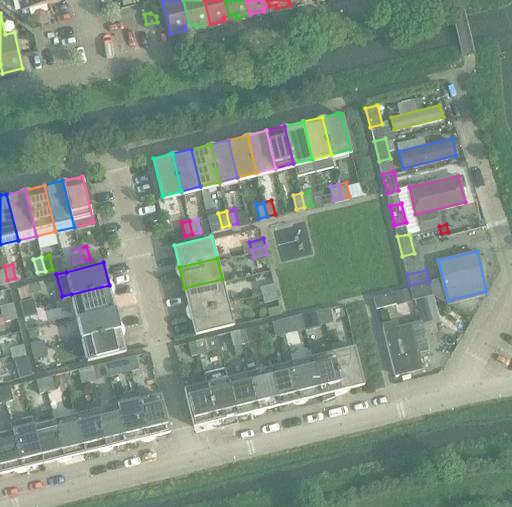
[(222,279),(184,288),(190,309),(227,300),(222,279)]
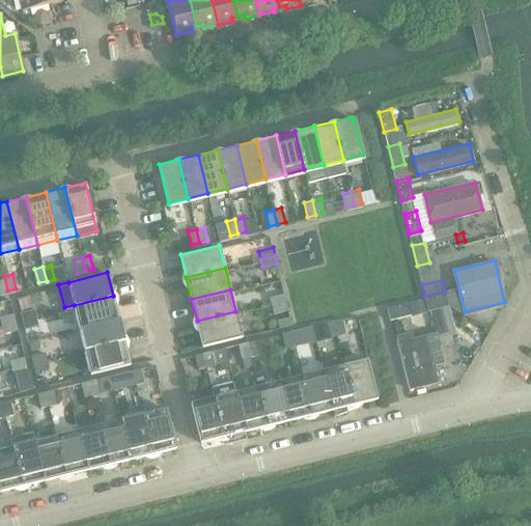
[(283,291),(270,295),(272,303),(285,299),(283,291)]
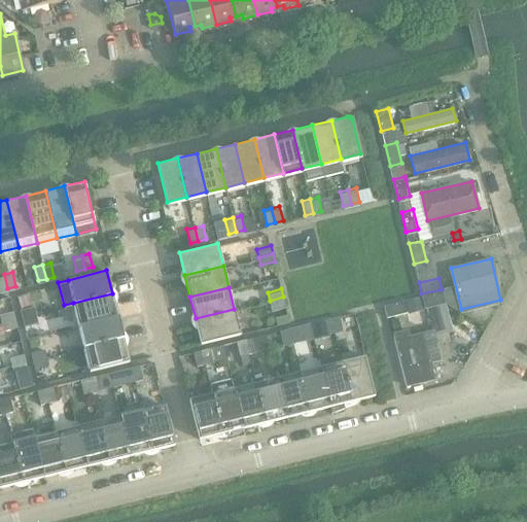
[(442,289),(421,293),(424,306),(444,301),(442,289)]
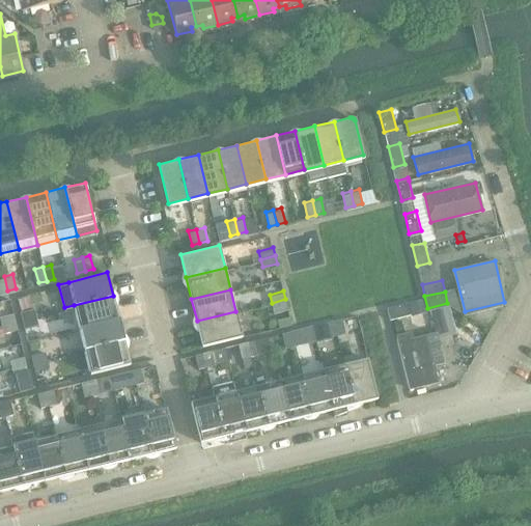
[(113,296),(74,305),(80,327),(118,317),(113,296)]
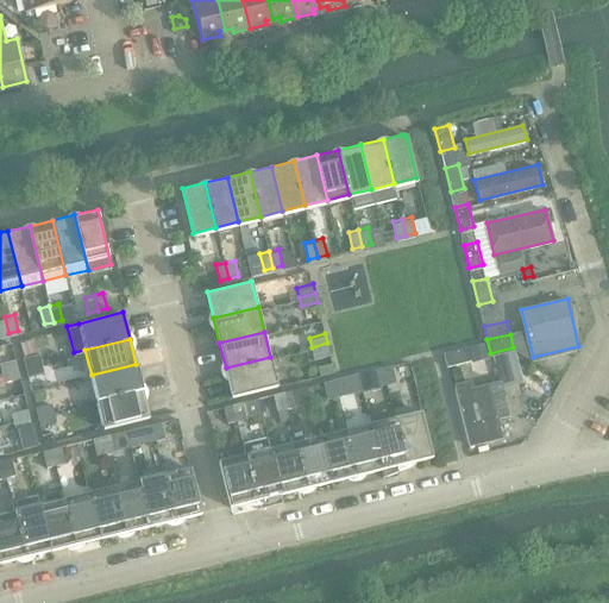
[(485,340),(468,345),(470,357),(489,352),(485,340)]
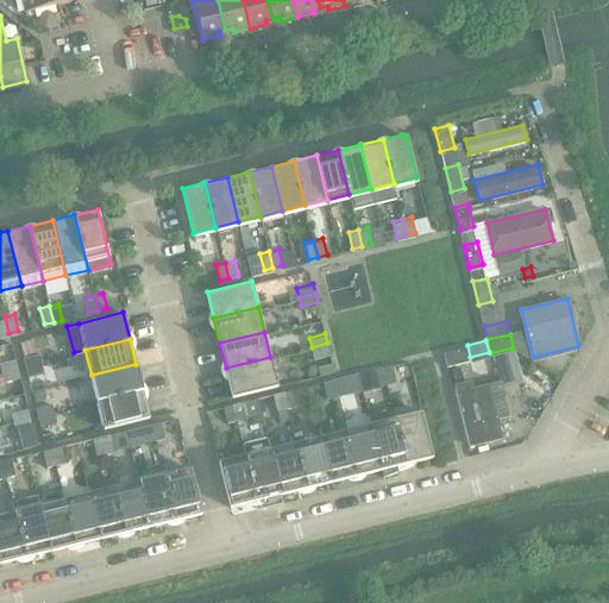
[(327,343),(312,347),(314,356),(330,352),(327,343)]
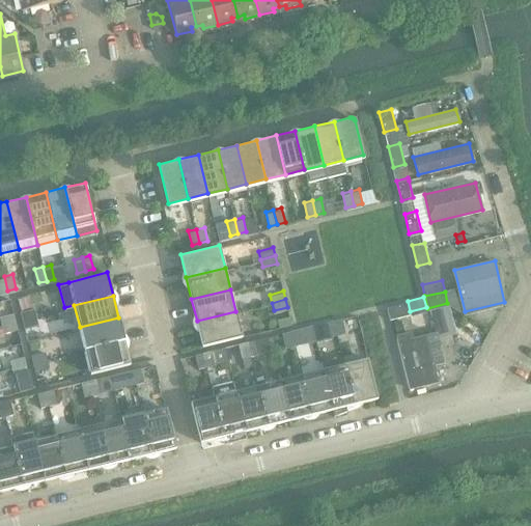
[(407,300),(386,305),(389,317),(410,312),(407,300)]
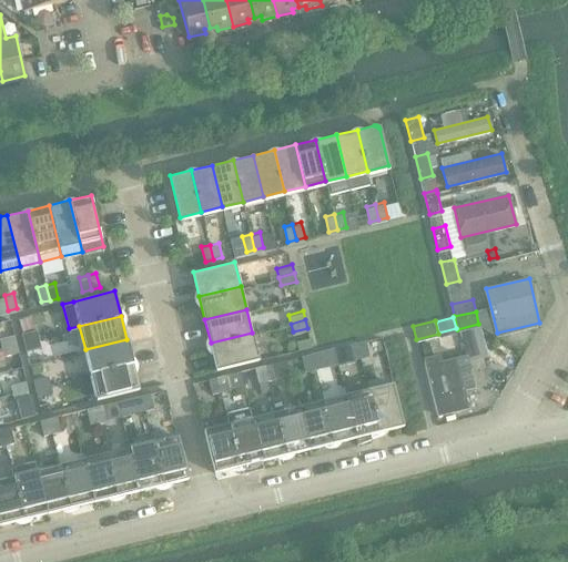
[(37,327),(21,330),(23,339),(39,336),(37,327)]
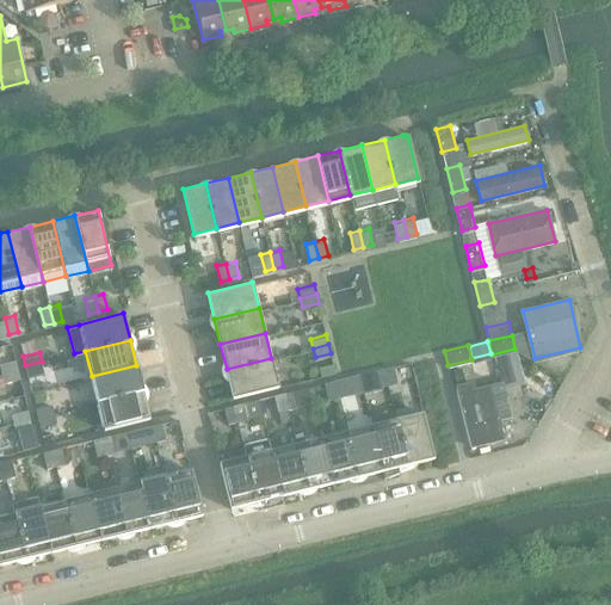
[(16,358),(0,360),(0,366),(1,371),(18,368),(16,358)]
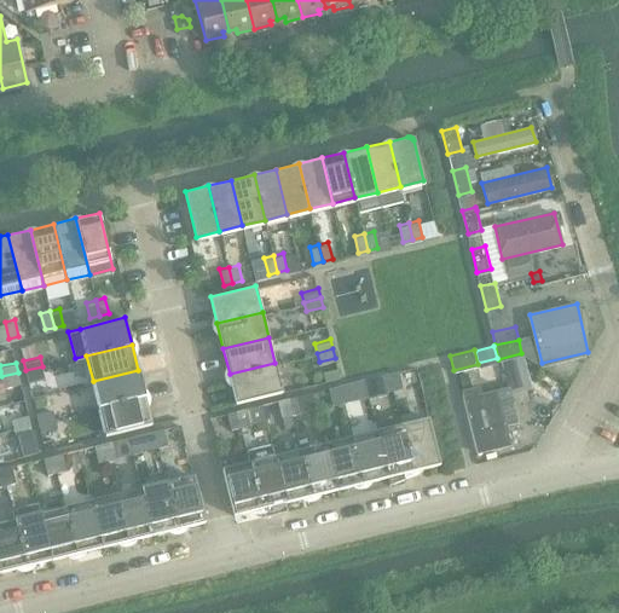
[(275,363),(230,374),(236,400),(281,389),(275,363)]
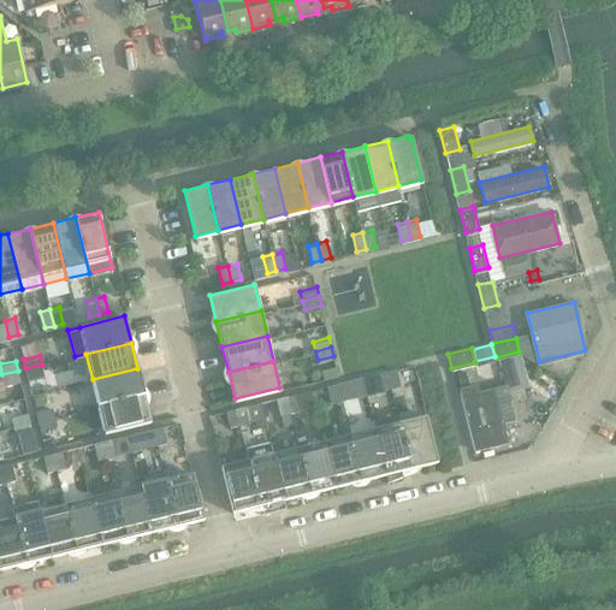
[(42,365),(25,368),(28,378),(43,373),(42,365)]
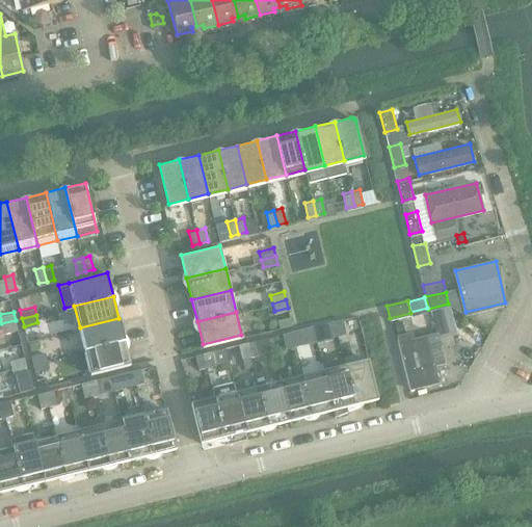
[(290,315),(277,318),(280,325),(292,322),(290,315)]
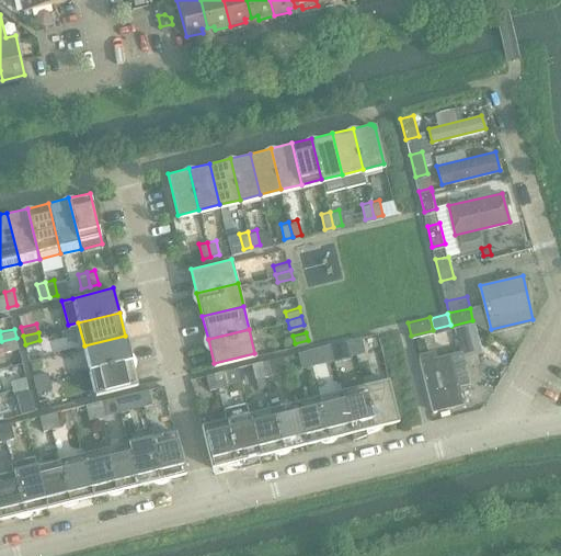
[(352,336),(356,351),(364,349),(361,333),(352,336)]
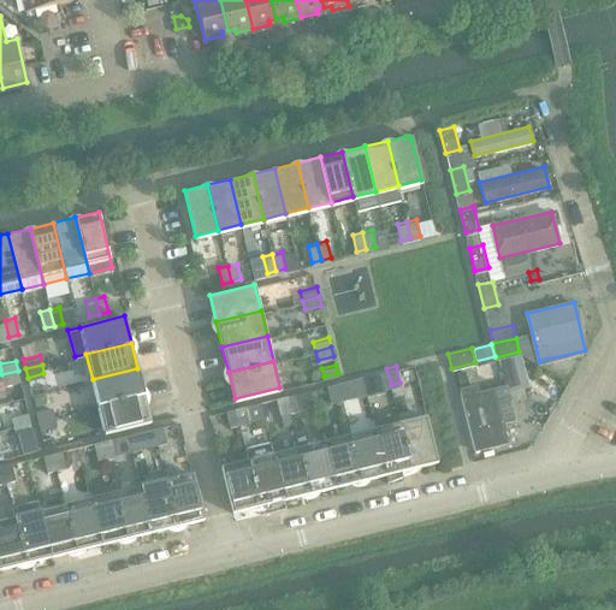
[(137,368),(93,379),(99,404),(143,394),(137,368)]
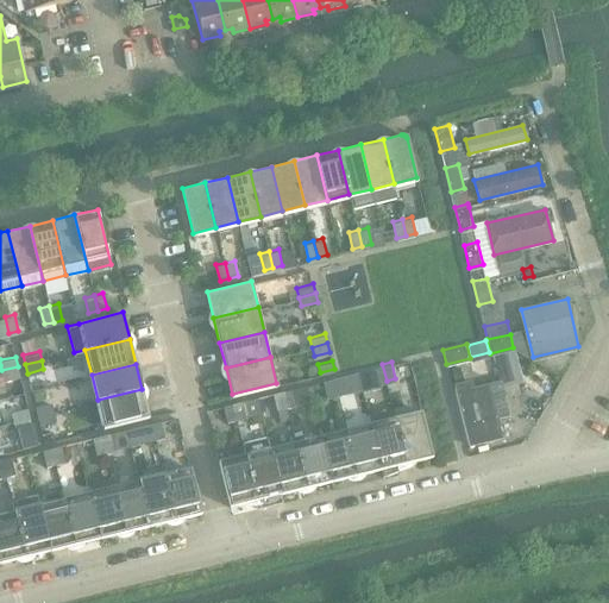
[(382,364),(372,366),(377,383),(387,381),(382,364)]
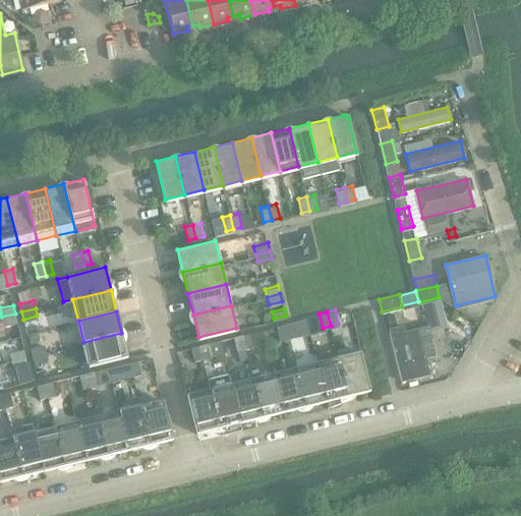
[(15,313),(1,317),(3,325),(17,321),(15,313)]
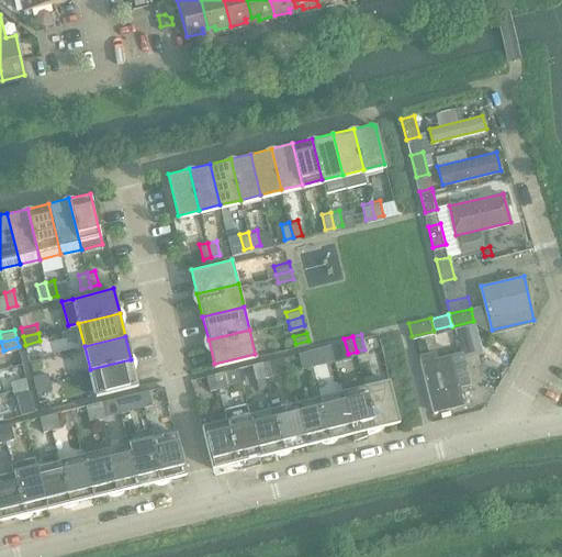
[(306,348),(311,363),(318,361),(315,346),(306,348)]
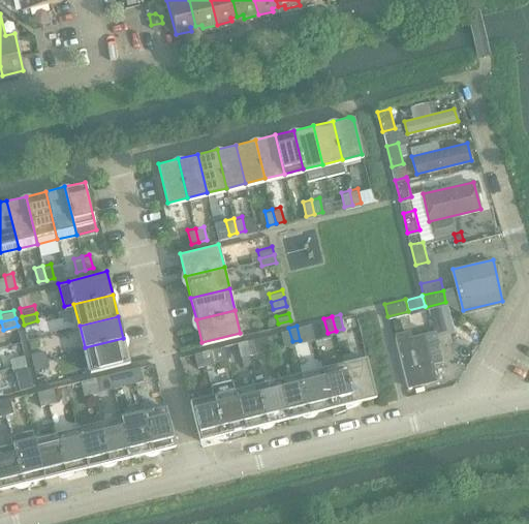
[(288,328),(280,330),(284,343),(292,341),(288,328)]
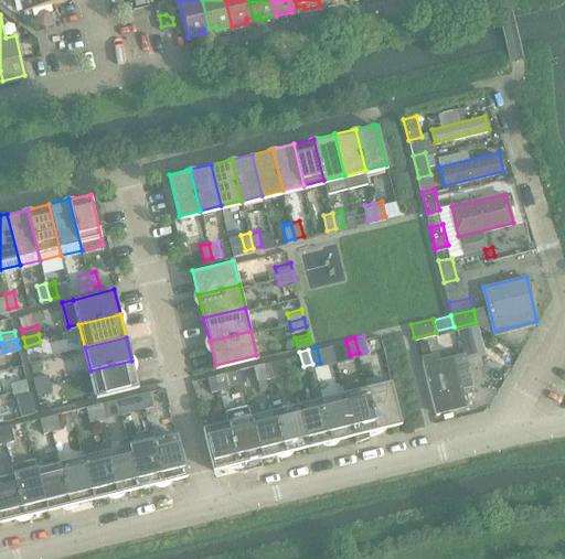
[(436,353),(422,356),(435,411),(464,405),(451,357),(438,361),(436,353)]
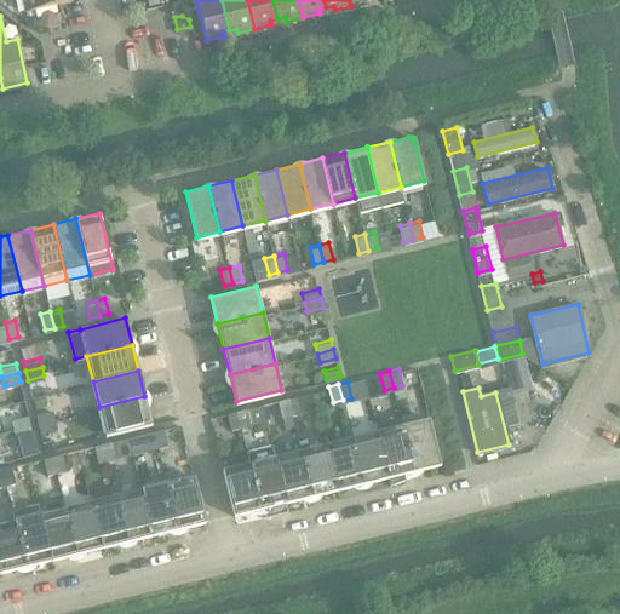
[(287,396),(292,413),(300,411),(297,394),(287,396)]
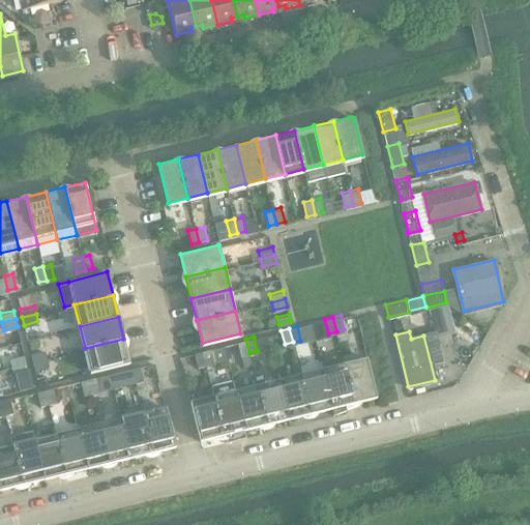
[(123,339),(85,348),(90,371),(128,361),(123,339)]
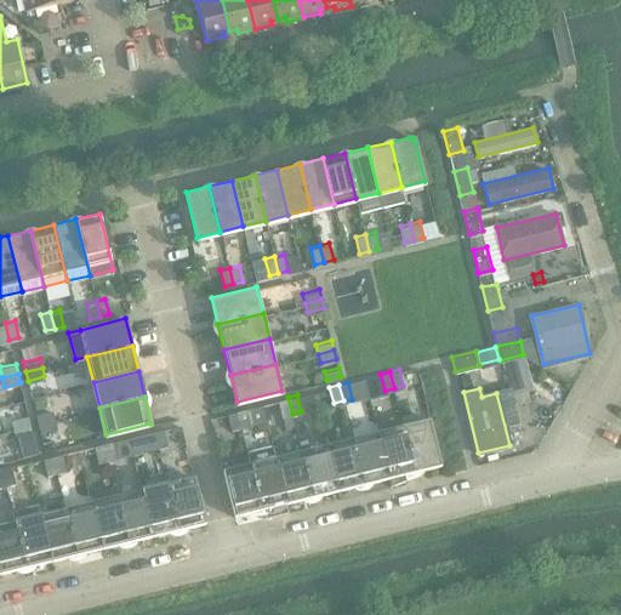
[(288,397),(278,399),(283,416),(292,414),(288,397)]
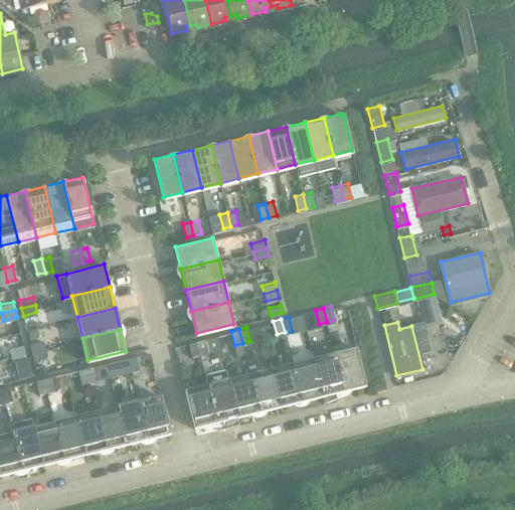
[(196,339),(200,353),(208,351),(204,337),(196,339)]
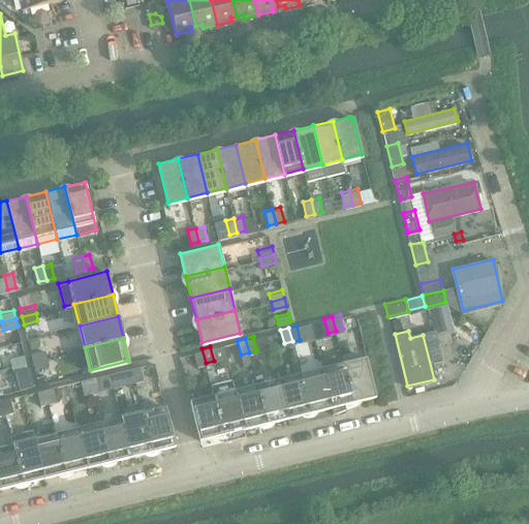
[(44,348),(30,351),(32,360),(47,357),(44,348)]
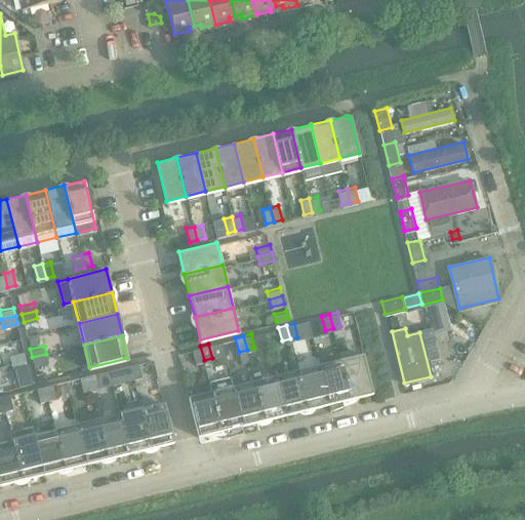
[(200,346),(192,348),(196,362),(204,360),(200,346)]
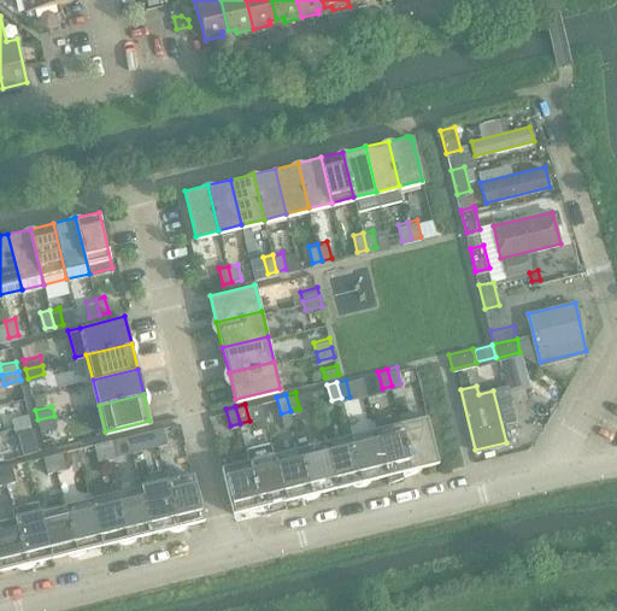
[(28,412),(11,416),(13,426),(30,422),(28,412)]
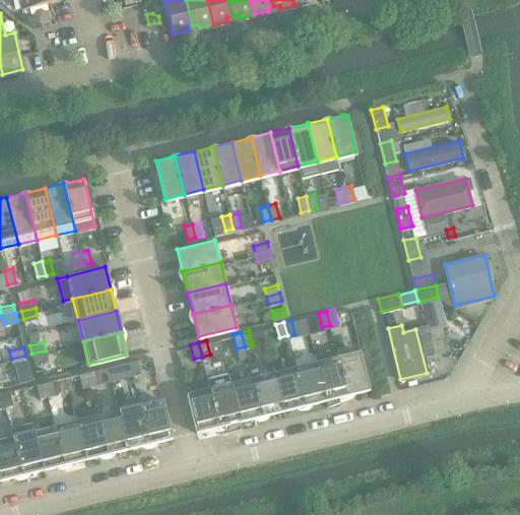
[(316,361),(325,398),(327,404),(339,400),(338,395),(346,393),(337,356),(335,347),(314,352),(316,361)]
